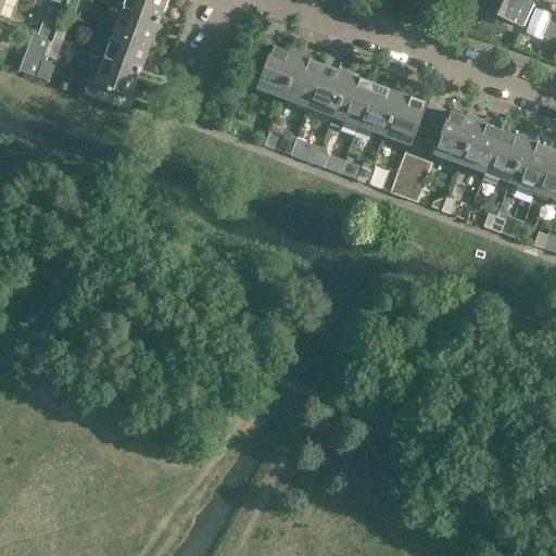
[(76,0),(66,0),(64,7),(73,10),(76,0)]
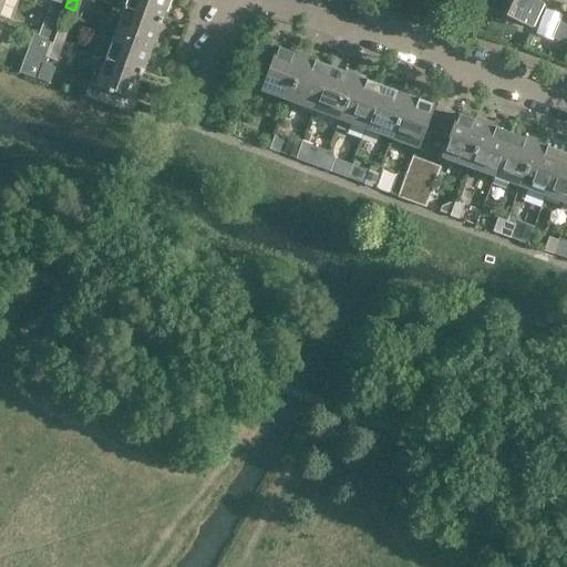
[(125,0),(123,8),(161,22),(168,0),(125,0)]
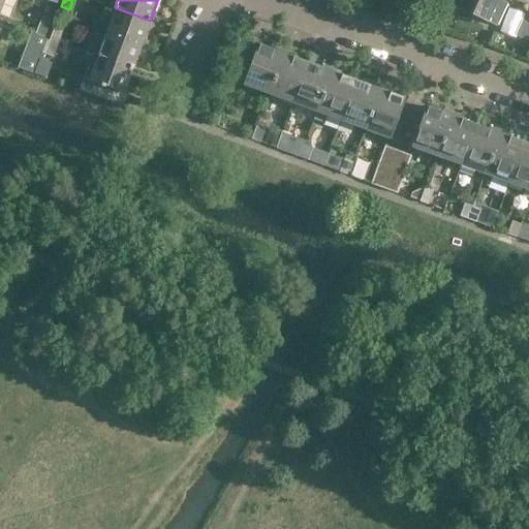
[(496,26),(506,2),(501,0),(458,0),(456,6),(496,26)]
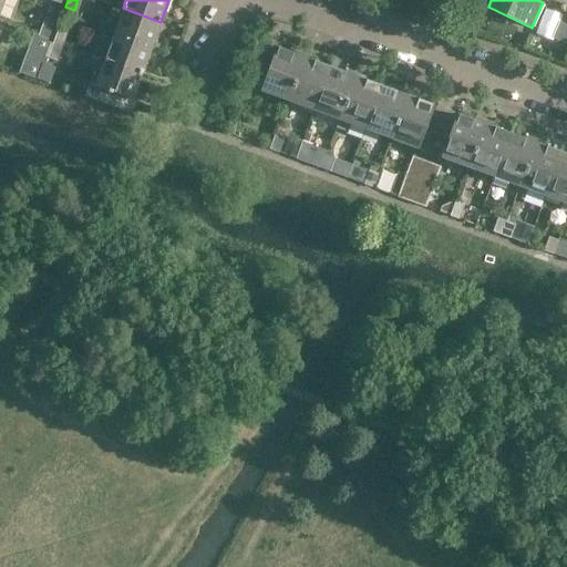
[(151,48),(161,22),(123,8),(114,33),(151,48)]
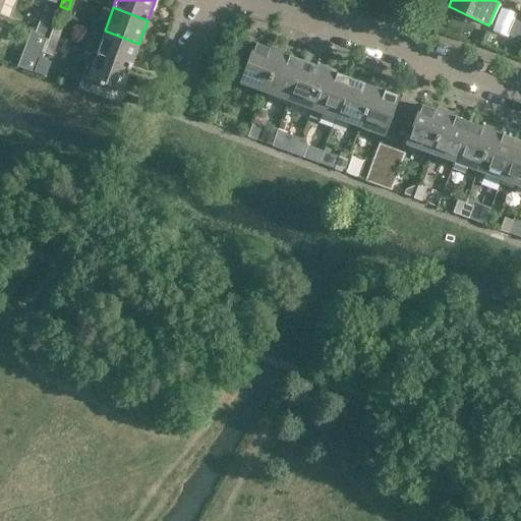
[(35,33),(43,36),(49,19),(41,16),(35,33)]
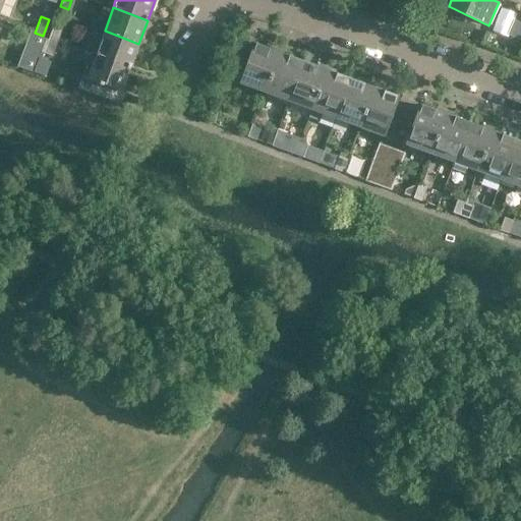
[(49,38),(57,41),(63,24),(55,21),(49,38)]
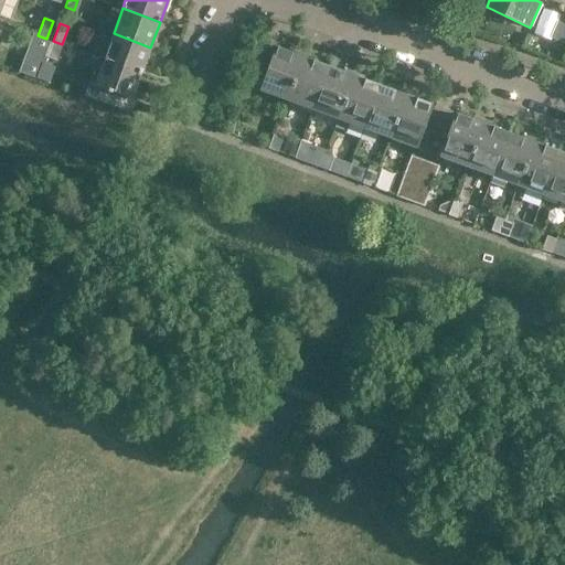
[(141,73),(150,48),(114,33),(104,60),(141,73)]
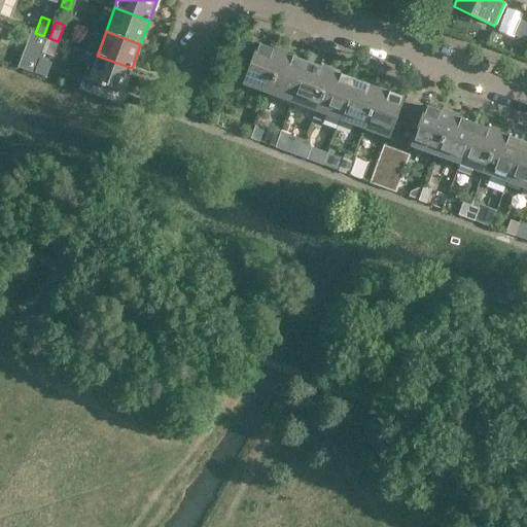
[(22,68),(22,70),(33,74),(40,54),(44,42),(42,38),(43,36),(35,33),(22,68)]
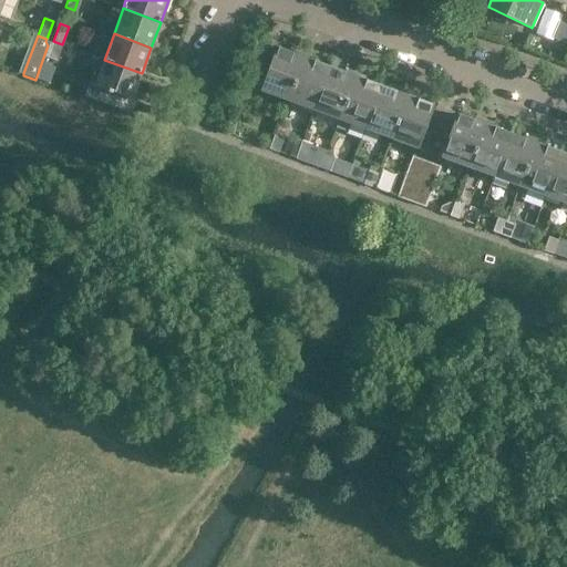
[(48,45),(43,58),(55,62),(62,44),(53,41),(52,43),(48,45)]
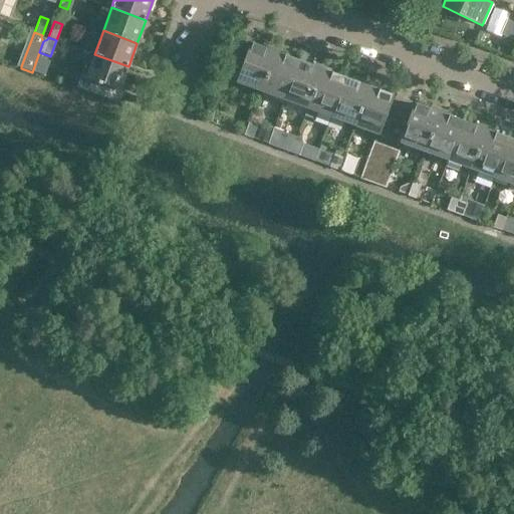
[(250,43),(246,55),(234,50),(226,74),(237,78),(236,82),(261,91),(274,52),(250,43)]
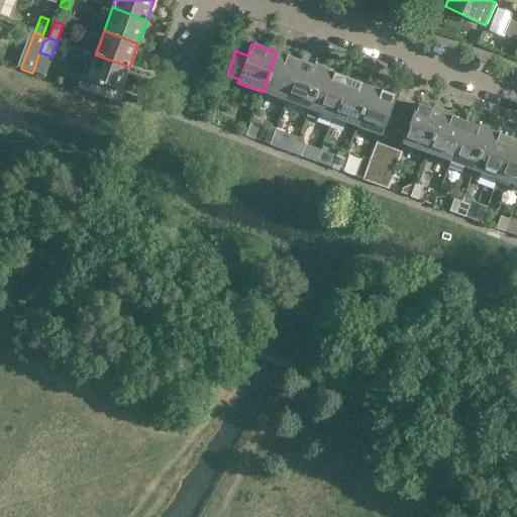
[(276,53),(263,92),(285,100),(299,62),(276,53)]
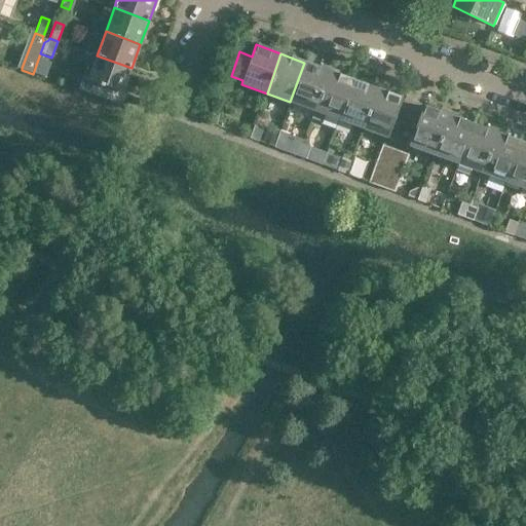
[(122,91),(132,68),(97,55),(88,78),(83,76),(78,88),(104,98),(108,86),(122,91)]
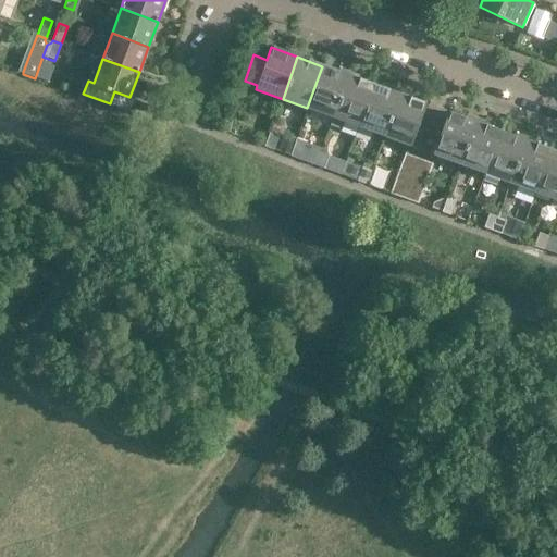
[(322,66),(307,108),(333,118),(348,76),(322,66)]
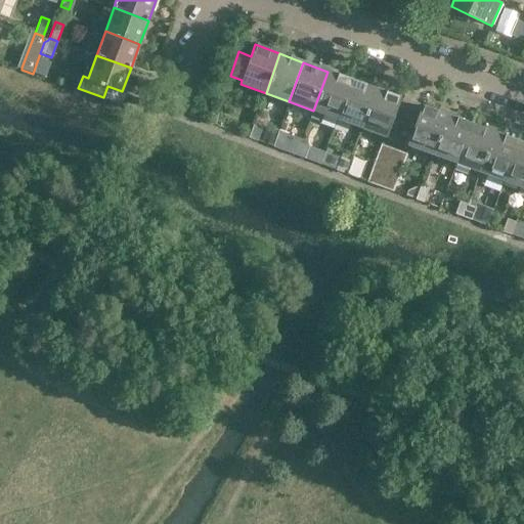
[(328,72),(313,111),(337,119),(351,80),(328,72)]
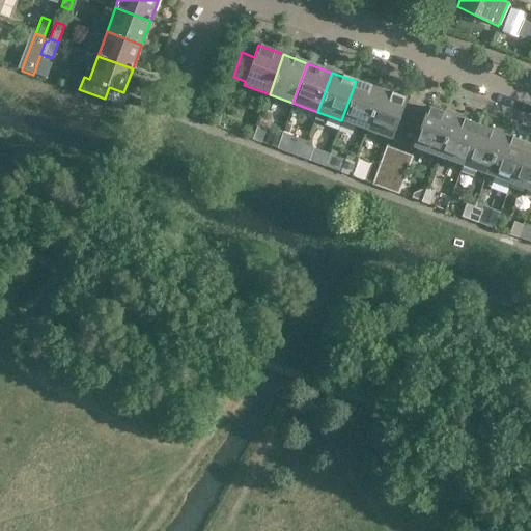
[(356,81),(341,120),(366,130),(381,90),(356,81)]
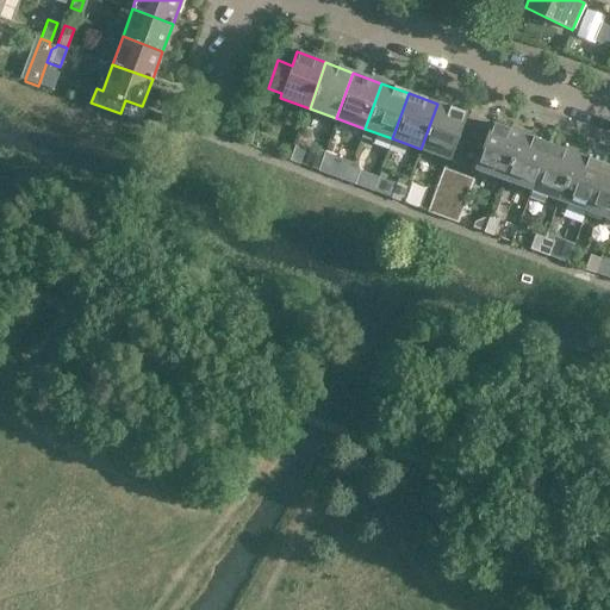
[(448,159),(465,113),(437,104),(421,149),(448,159)]
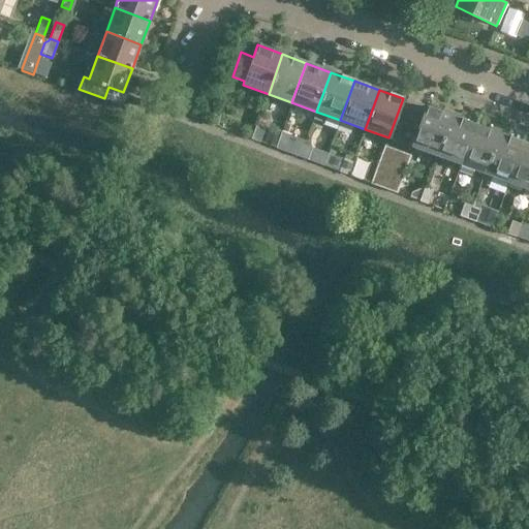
[(436,155),(450,116),(426,106),(411,147),(436,155)]
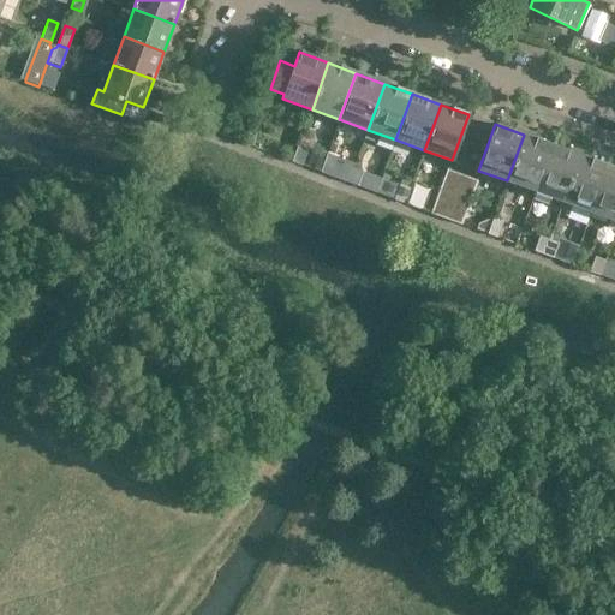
[(551,145),(524,135),(507,180),(535,191),(551,145)]
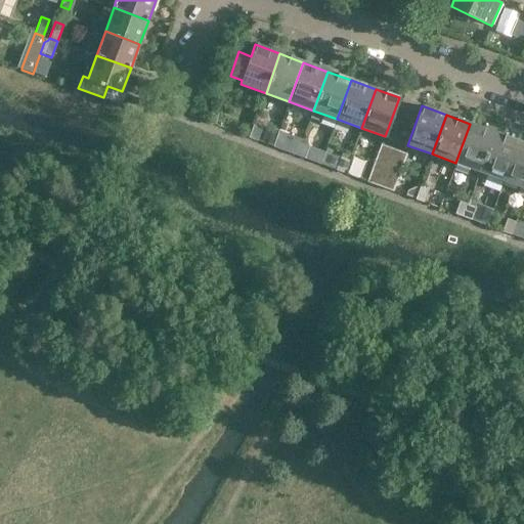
[(480,172),(494,133),(470,124),(455,163),(480,172)]
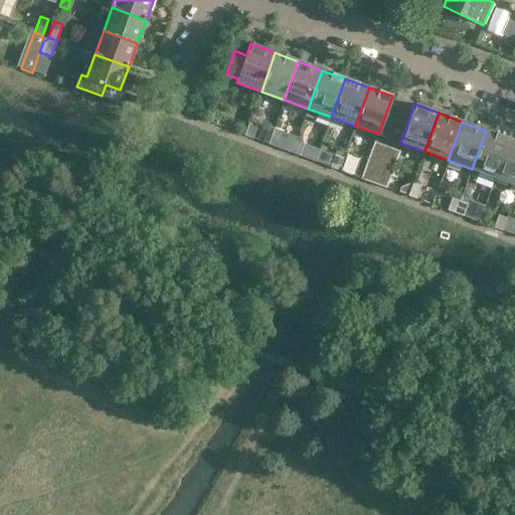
[(244,135),(252,138),(256,126),(248,123),(244,135)]
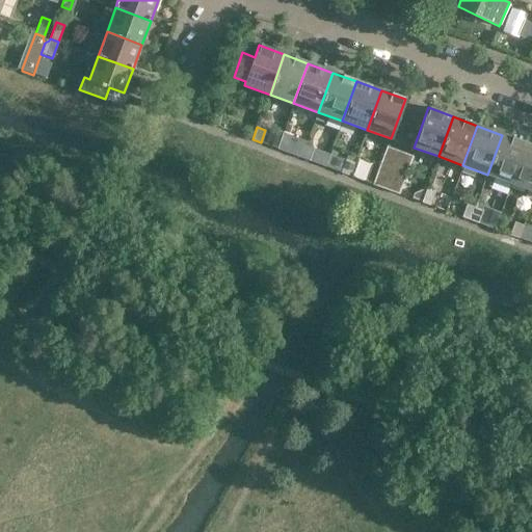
[(526,143),(502,135),(487,175),(511,183),(526,143)]
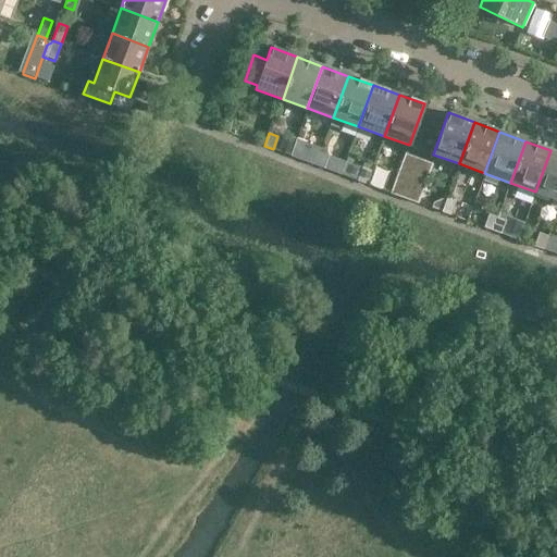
[(320,151),(312,148),(307,161),(314,164),(320,151)]
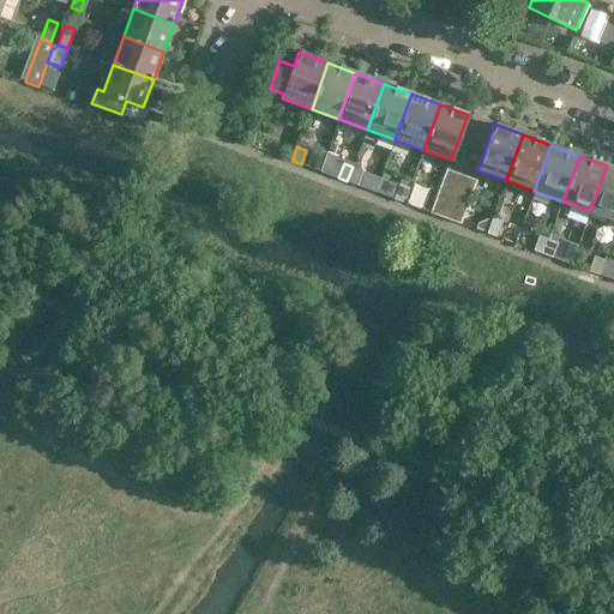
[(613,220),(613,168),(607,166),(590,211),(613,220)]
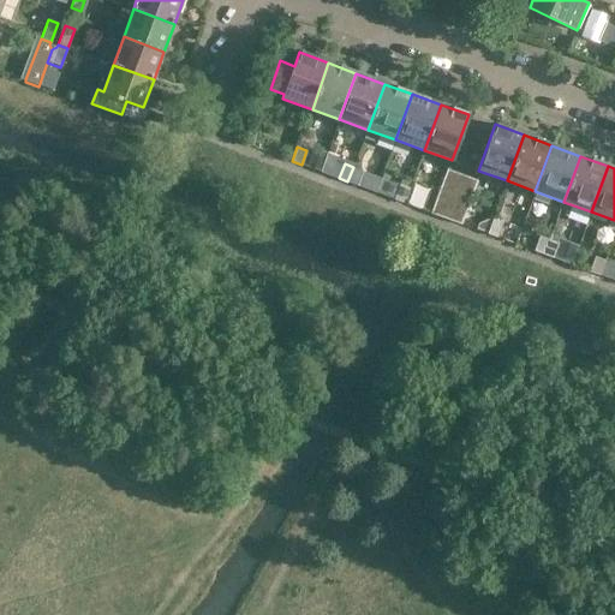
[(357,185),(362,171),(353,167),(347,181),(357,185)]
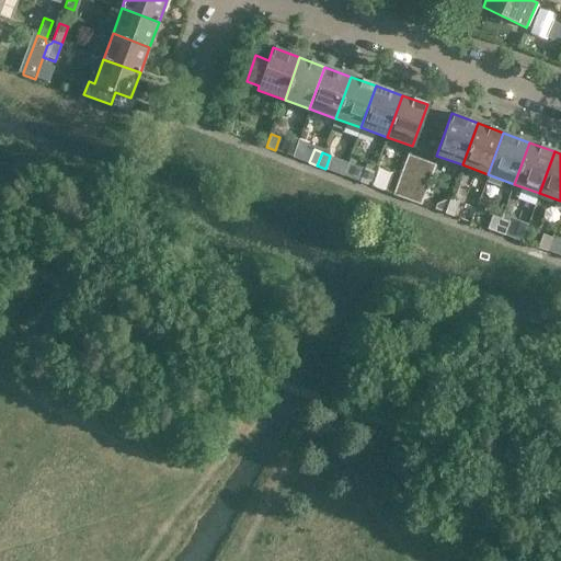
[(421,160),(408,155),(393,194),(407,198),(421,160)]
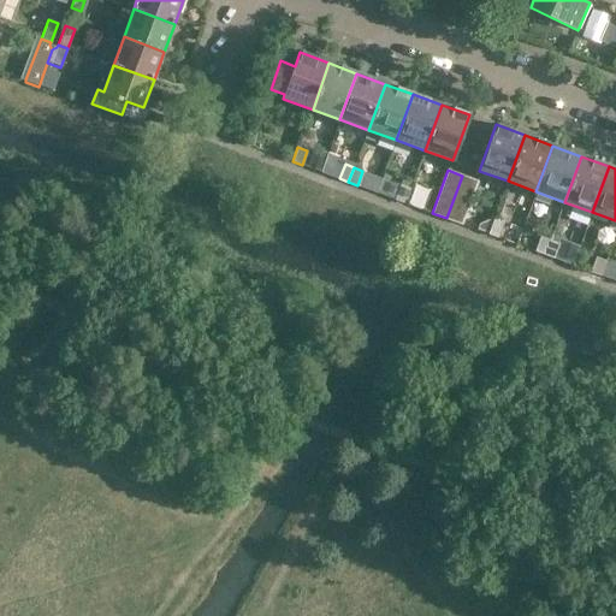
[(446,218),(461,223),(477,182),(462,176),(446,218)]
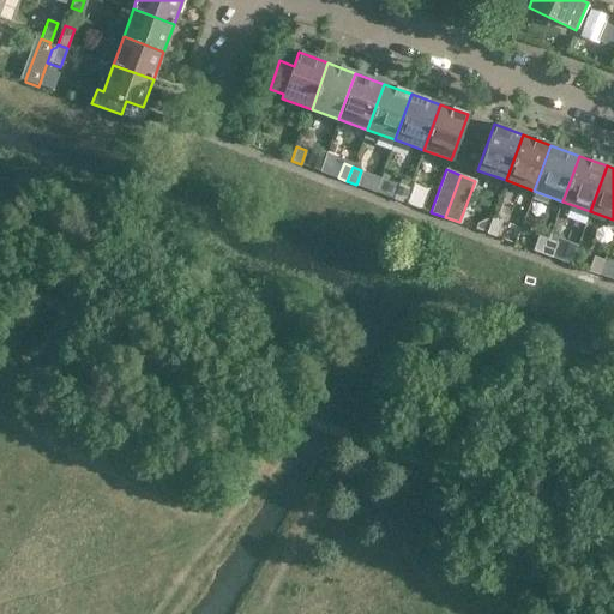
[(393,198),(403,202),(408,188),(399,185),(393,198)]
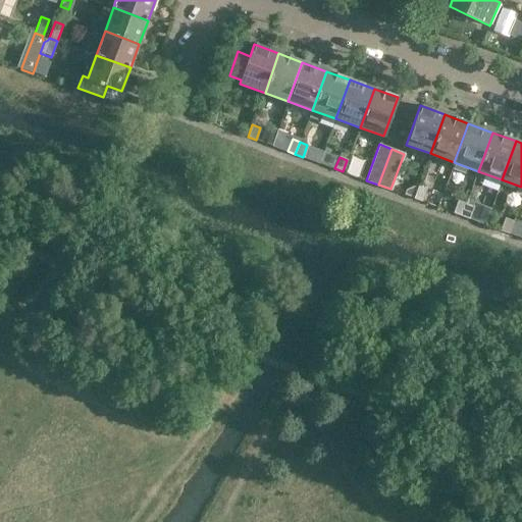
[(413,198),(421,201),(425,189),(418,186),(413,198)]
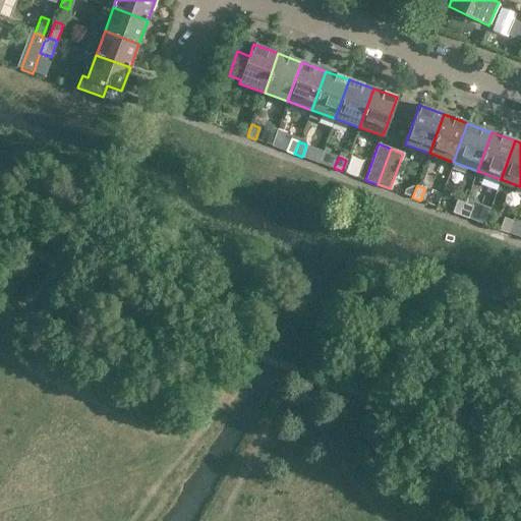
[(457,199),(457,200),(453,212),(460,215),(464,203),(457,199)]
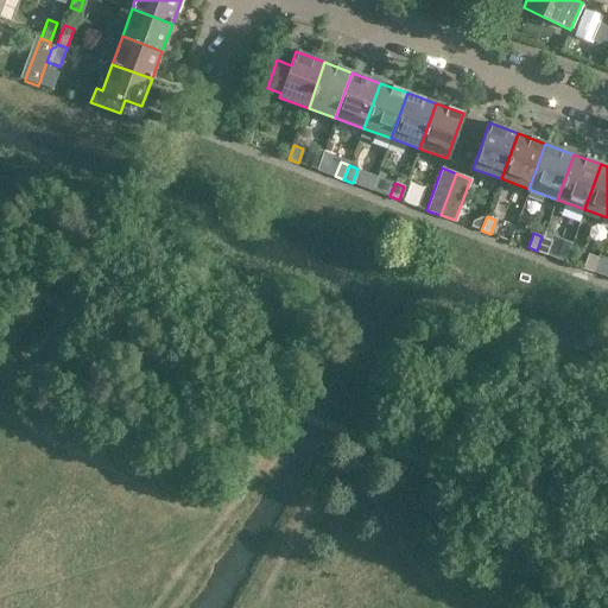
[(545,254),(551,240),(542,236),(537,251),(545,254)]
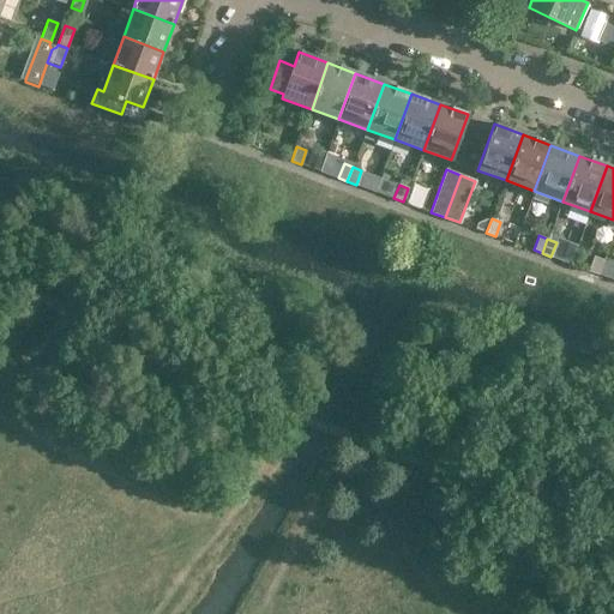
[(589,270),(597,274),(603,259),(594,256),(589,270)]
